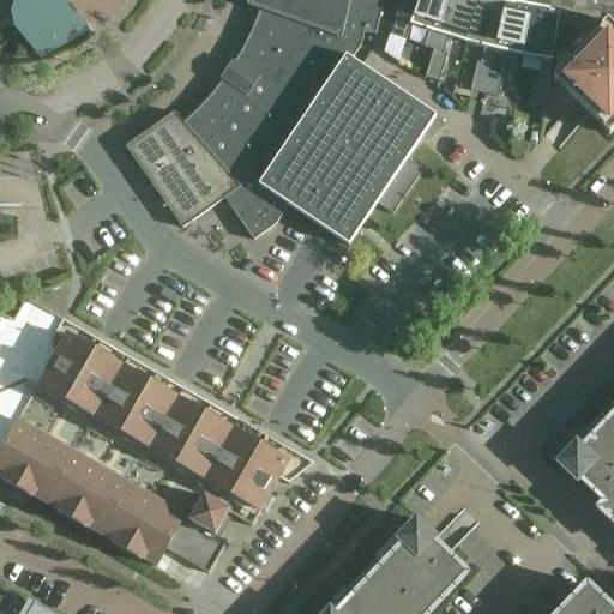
[(82,31),(55,0),(22,0),(20,2),(17,16),(19,26),(42,54),(82,31)]
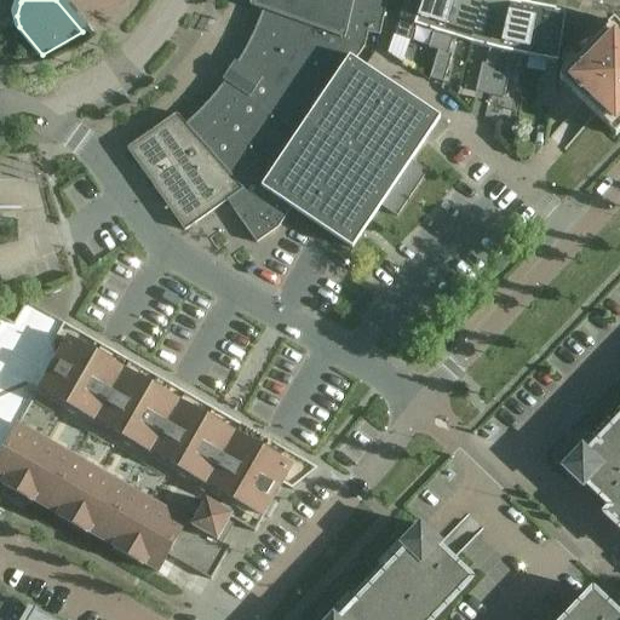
[(250,0),(250,7),(263,11),(251,39),(236,65),(240,68),(229,84),(225,80),(210,101),(185,125),(177,115),(127,150),(184,231),(227,202),(256,245),(277,229),(291,208),(351,250),(382,207),(397,218),(428,172),(411,161),(440,119),(355,62),(365,47),(367,33),(379,36),(386,0),(250,0)]
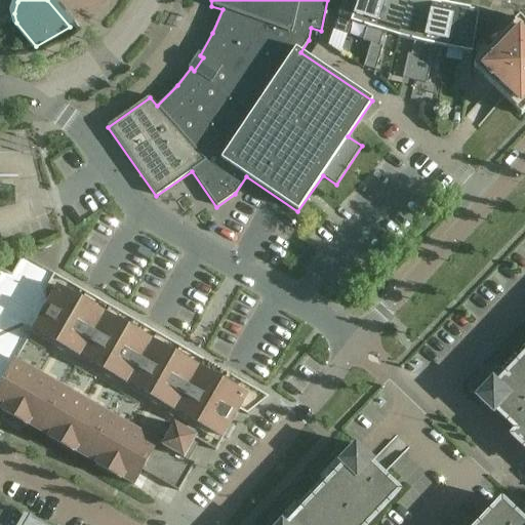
[(342,0),(340,7),(342,8),(334,31),(347,35),(351,23),(366,28),(362,41),(370,43),(384,0),(342,0)]
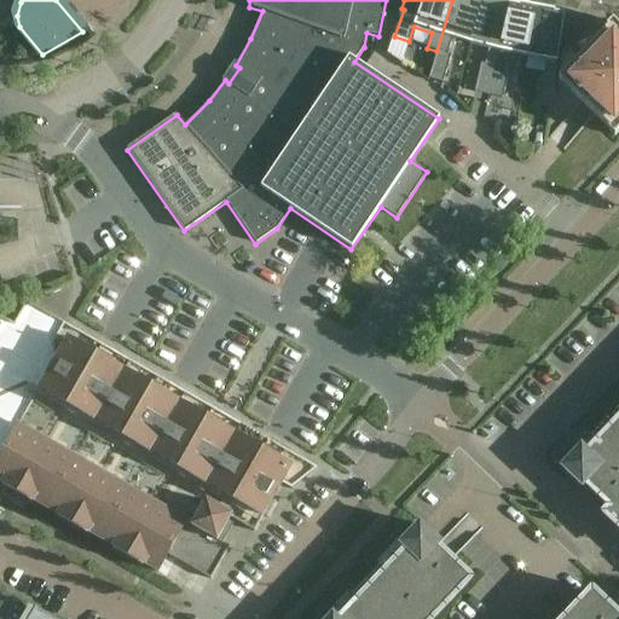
[(481,0),(452,0),(437,51),(428,80),(443,84),(451,56),(447,55),(452,39),(470,44),(481,0)]
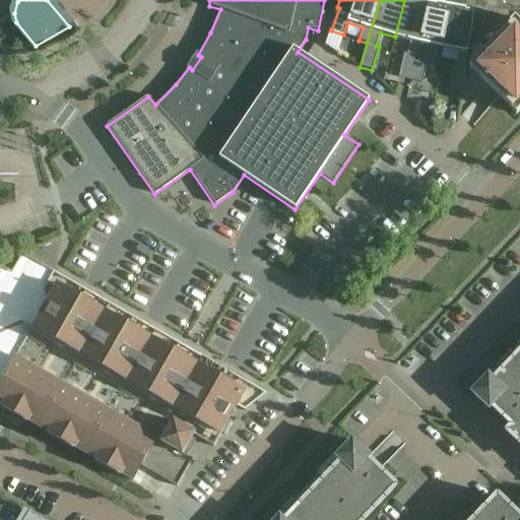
[(398,78),(410,80),(428,1),(423,0),(404,0),(395,37),(410,41),(407,54),(403,54),(398,78)]
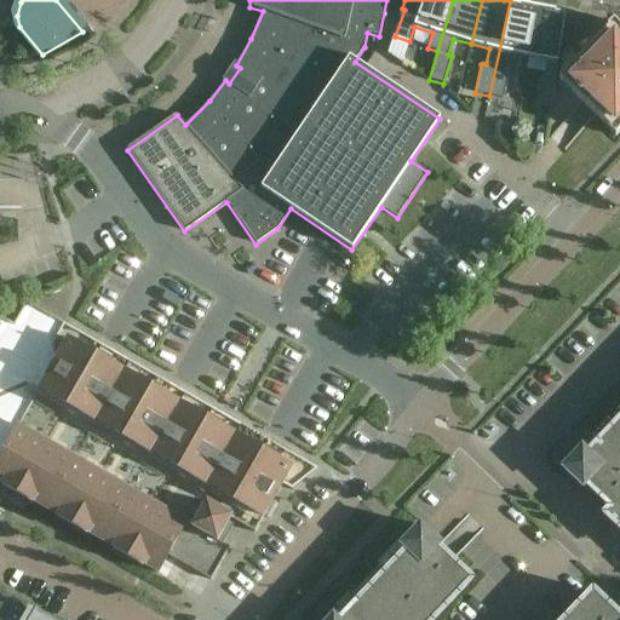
[(510,53),(528,58),(537,7),(510,1),(489,96),(503,99),(510,70),(506,69),(510,53)]
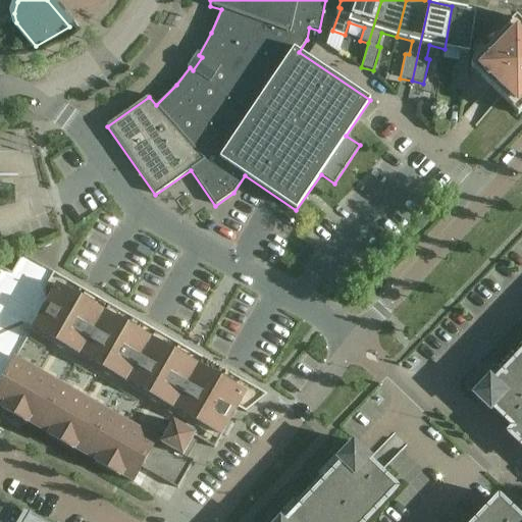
[(452,6),(445,49),(460,51),(458,65),(455,64),(452,89),(463,91),(476,10),(452,6)]
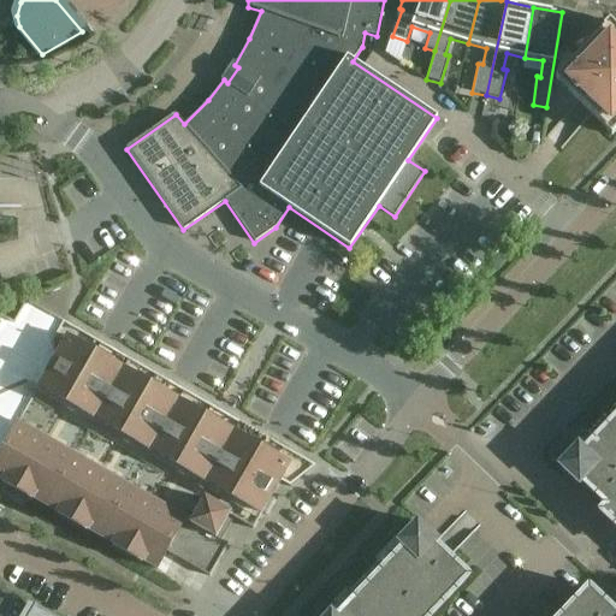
[(611,137),(615,131),(615,28),(609,22),(574,57),(568,51),(560,49),(555,81),(605,129),(604,130),(611,137)]
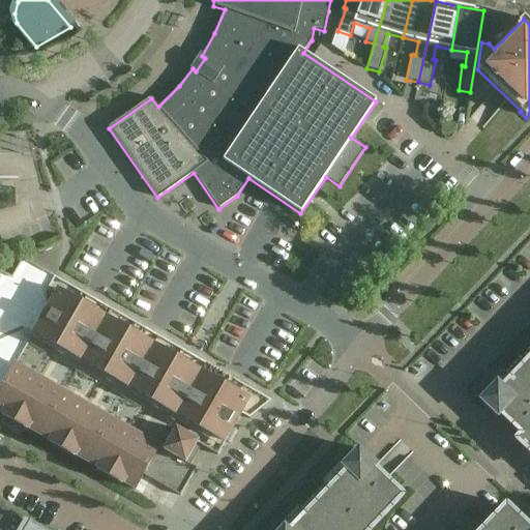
[(0,413),(22,425),(24,428),(27,429),(29,431),(32,432),(36,434),(56,445),(122,328),(127,320),(113,311),(110,308),(89,297),(86,295),(76,290),(74,289),(53,276),(23,259),(11,278),(0,272),(0,413)]
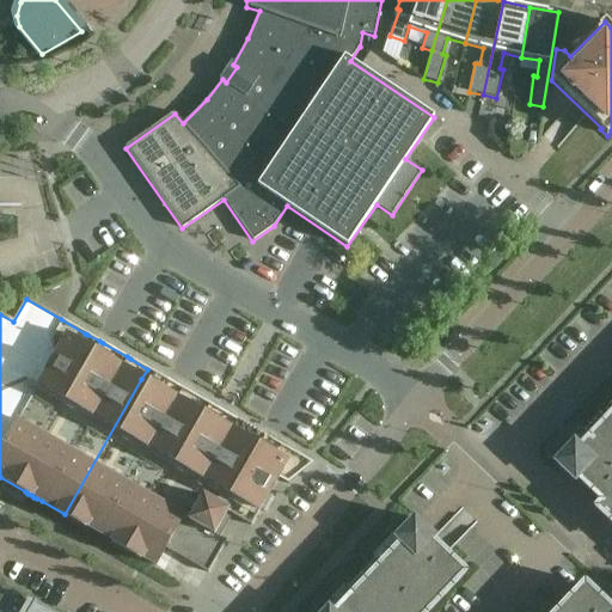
[(141,379),(65,514),(103,537),(104,537),(109,539),(109,540),(116,544),(122,548),(138,556),(214,421),(220,411),(213,407),(208,404),(185,391),(181,389),(158,374),(153,373),(147,369),(141,379)]
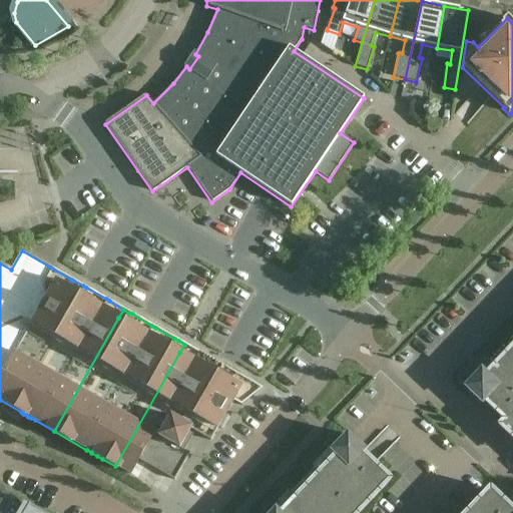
[(481,372),(465,389),(467,390),(482,405),(484,402),(504,421),(503,422),(511,430),(512,427),(512,338),(511,340),(510,341),(512,343),(512,347),(507,353),(503,349),(502,350),(489,363),(489,364),(493,368),(486,376),(481,372)]
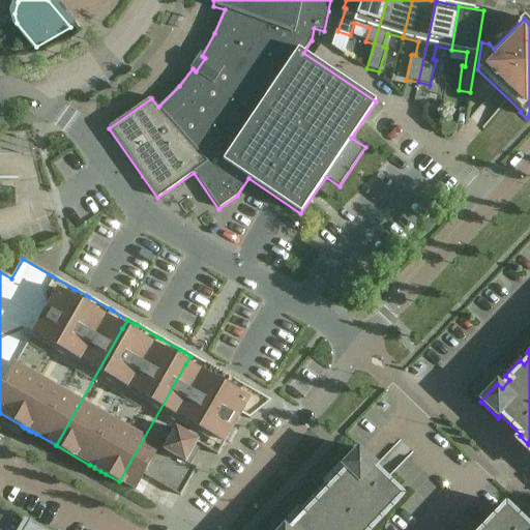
[(185,364),(119,481),(135,491),(140,482),(143,475),(179,496),(180,497),(187,482),(196,468),(190,466),(186,463),(197,444),(202,447),(217,455),(241,415),(242,415),(246,418),(249,419),(252,418),(269,404),(271,402),(269,401),(255,392),(252,390),(232,379),(228,377),(208,365),(204,363),(190,356),(185,364)]
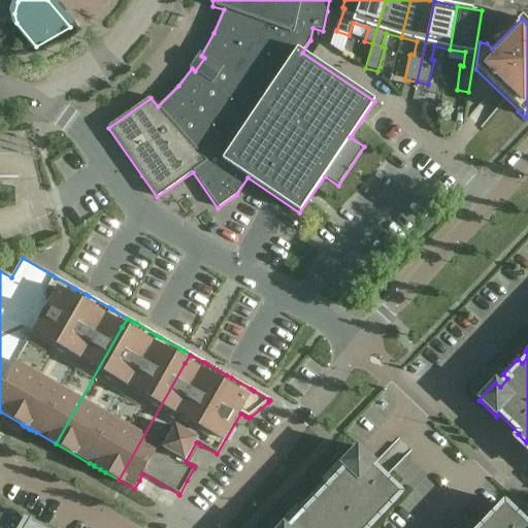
[(369,527),(401,495),(395,489),(372,467),(375,465),(358,449),(282,527),(527,527),(527,526),(504,504),(481,527),(369,527)]
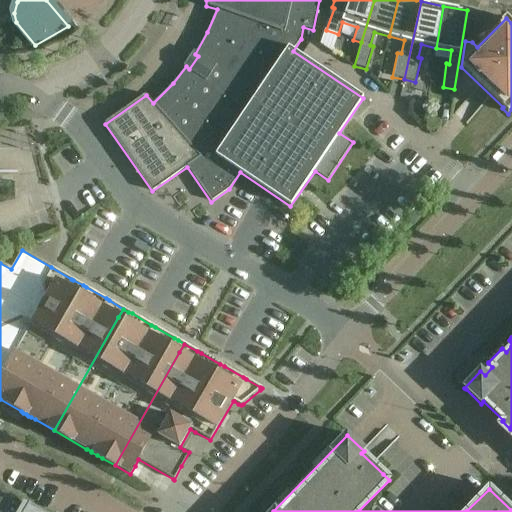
[(43,511),(28,503),(22,511),(43,511)]
